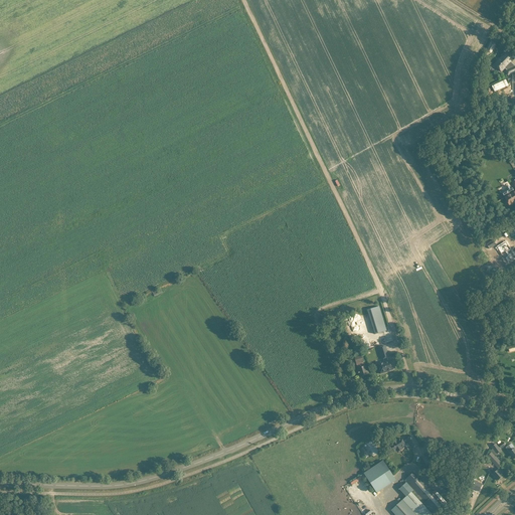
[(491,41),(486,50),(491,53),(493,48),(494,48),(494,47),(494,46),(495,43),(491,41)]
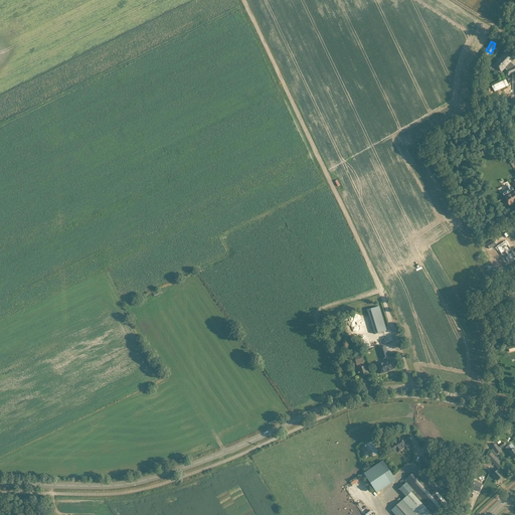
[(502,56),(494,64),(501,71),(513,59),(505,51),(501,56),(502,56)]
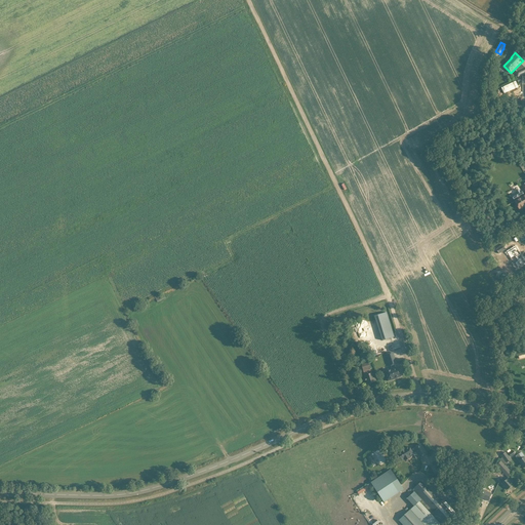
[(524,68),(516,73),(518,77),(524,73),(524,68)]
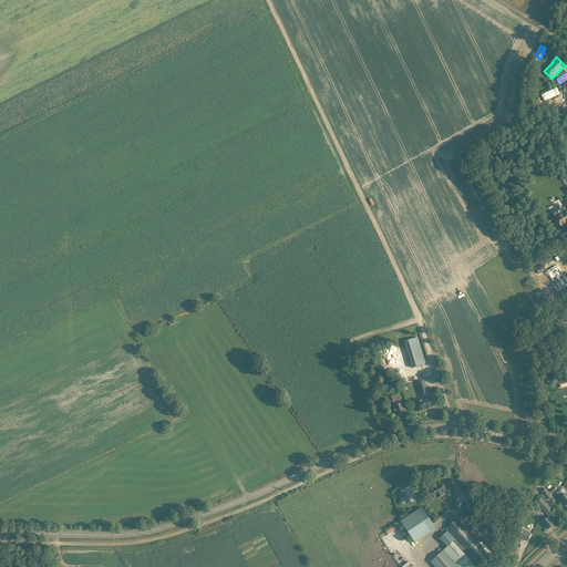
[(566,198),(564,200),(566,206),(566,210),(566,212),(565,209),(563,206),(562,206),(560,205),(557,207),(558,208),(553,212),(555,216),(555,215),(556,217),(555,217),(557,219),(556,220),(556,223),(557,224),(558,224),(559,224),(560,226),(566,222),(566,198)]
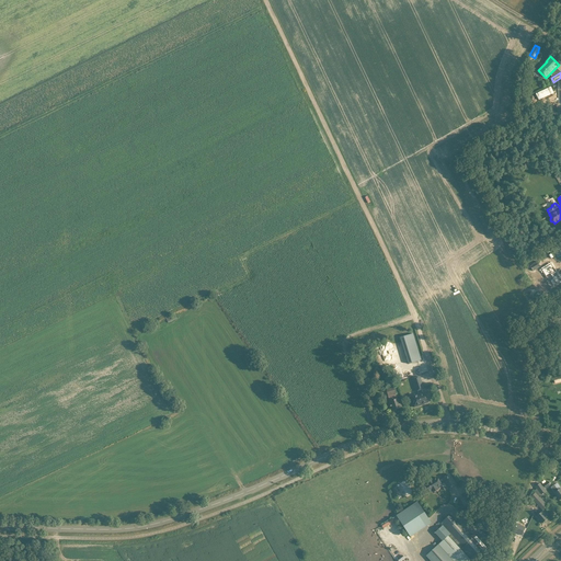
[(537,262),(529,266),(533,272),(540,266),(537,262)]
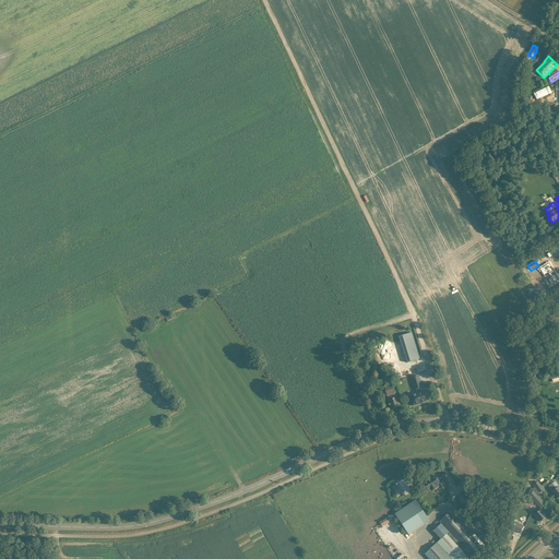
[(550,263),(540,269),(550,286),(558,280),(558,278),(555,271),(550,263)]
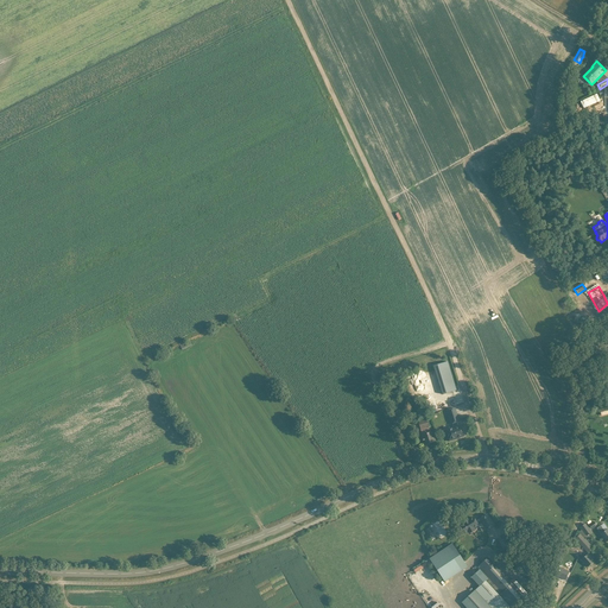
[(434,366),(443,394),(456,391),(448,362),(434,366)]
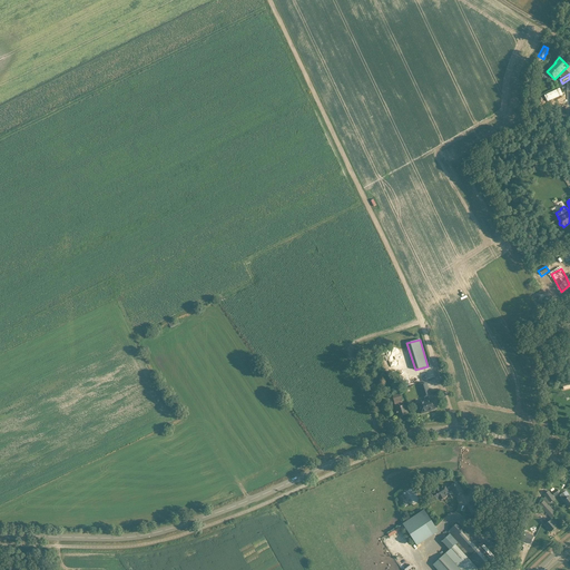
[(424,400),(418,403),(421,414),(429,412),(428,411),(435,409),(432,399),(430,400),(428,395),(430,394),(429,390),(422,392),(423,396),(424,400)]
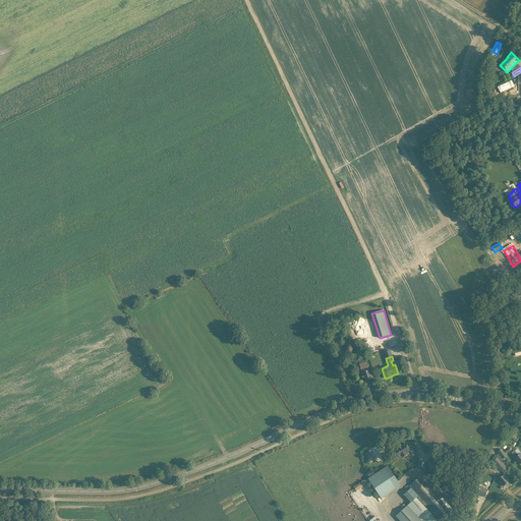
[(370,370),(369,370),(365,359),(358,361),(360,368),(361,368),(363,372),(361,373),(362,377),(360,378),(361,382),(373,379),(371,373),(370,370)]
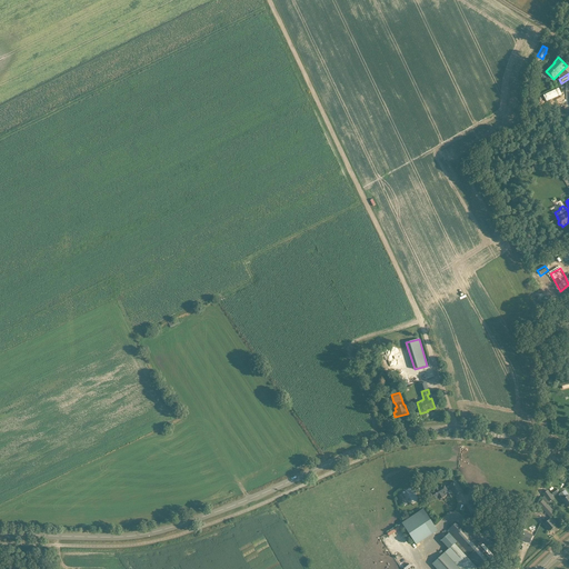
[(429,492),(435,501),(438,499),(439,500),(445,497),(443,495),(448,492),(447,491),(450,489),(455,497),(462,492),(456,481),(448,487),(445,488),(442,485),(438,488),(437,486),(432,489),(433,490),(429,492)]
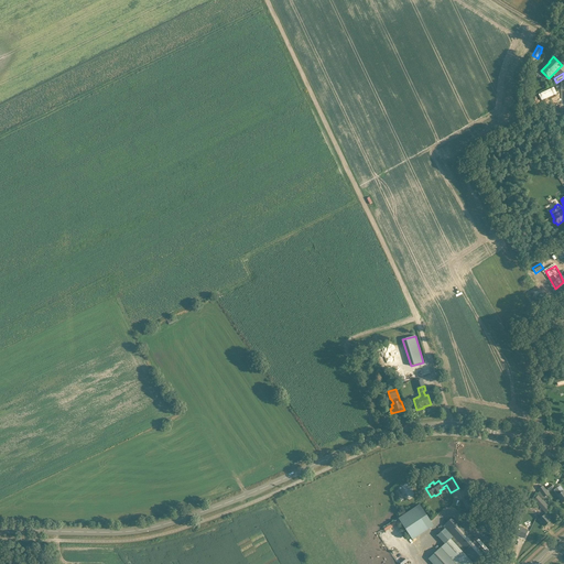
[(543,486),(538,489),(544,498),(549,495),(543,486)]
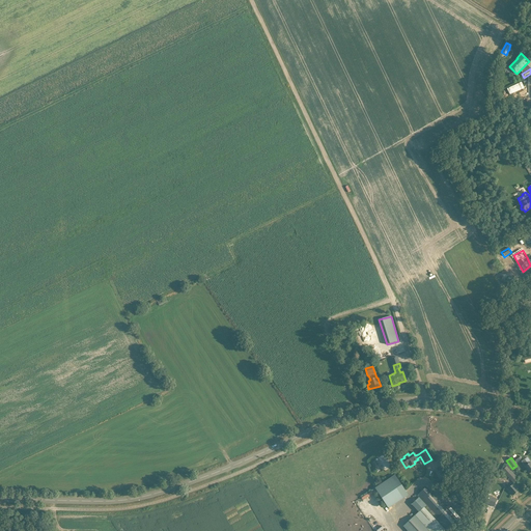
[(525,459),(522,462),(530,474),(530,472),(530,463),(528,464),(525,459)]
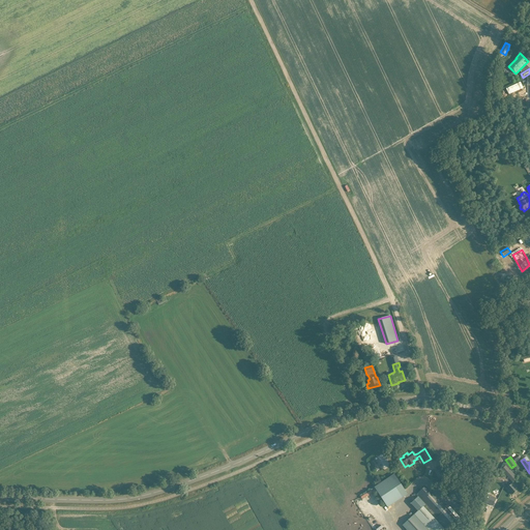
[(501,469),(505,473),(512,481),(516,478),(509,470),(505,466),(501,469)]
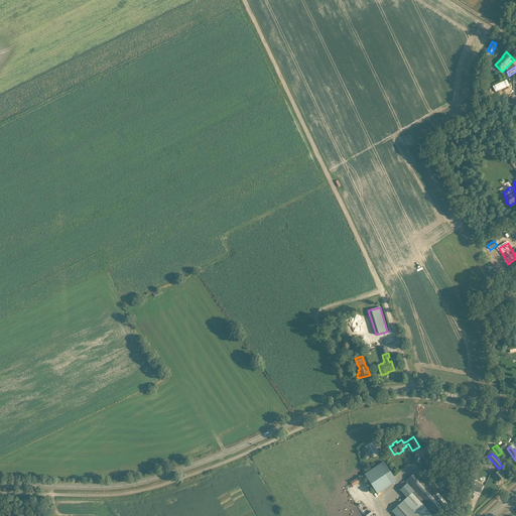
[(504,477),(501,474),(499,471),(496,473),(494,470),(491,472),(493,475),(499,482),(501,480),(502,480),(503,479),(503,478),(504,477)]
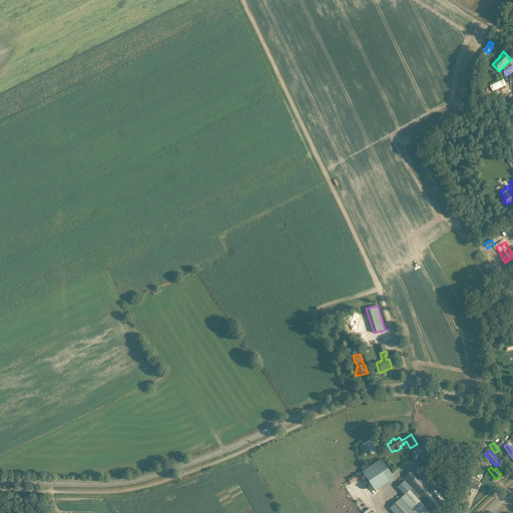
[(401,498),(415,512),(428,512),(441,502),(412,471),(408,474),(403,479),(412,488),(401,498)]
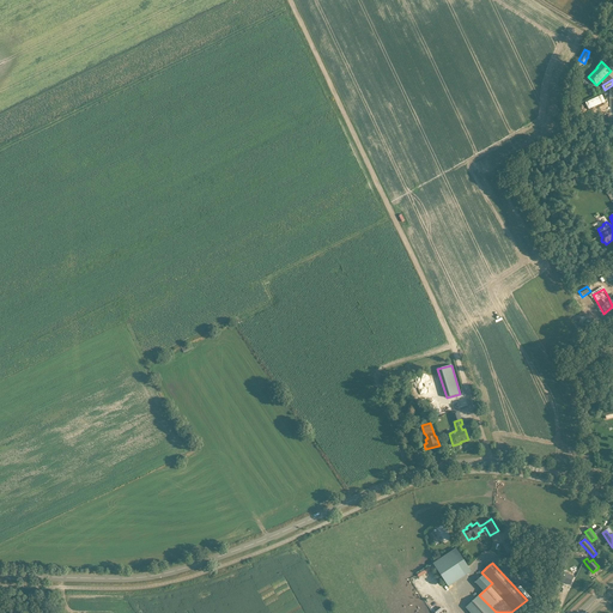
[(429,566),(417,575),(419,577),(431,569),(431,570),(435,568),(432,564),(429,566)]
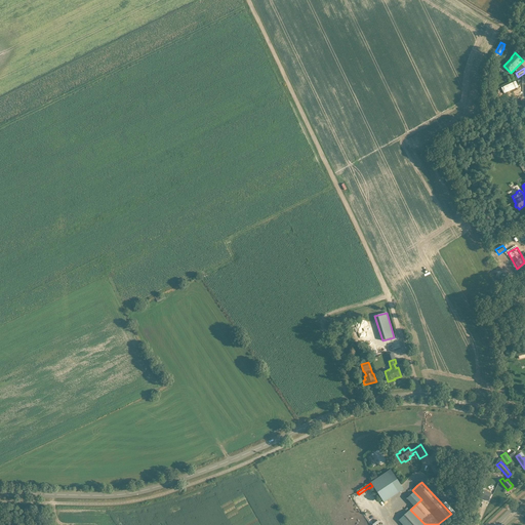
[(492,484),(488,487),(492,492),(496,488),(492,484)]
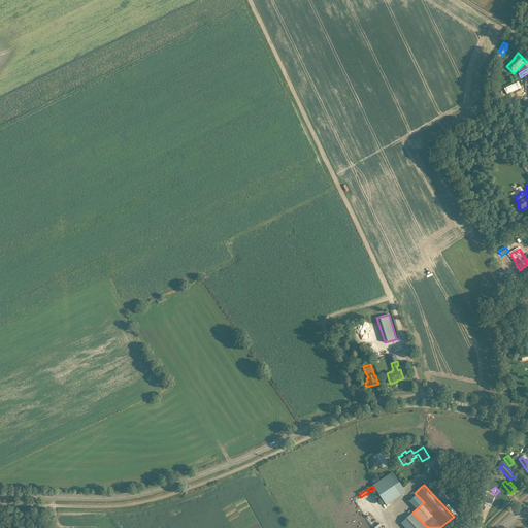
[(485,493),(482,499),(491,503),(494,497),(485,493)]
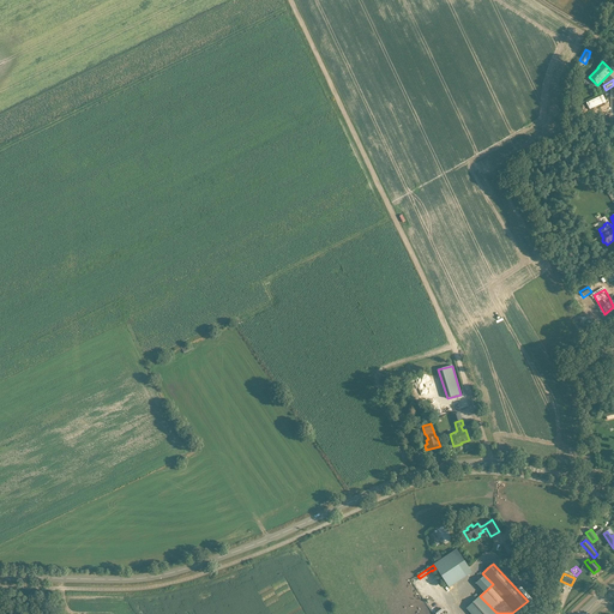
[(497,613),(480,596),(467,608),(471,613),(497,613)]
